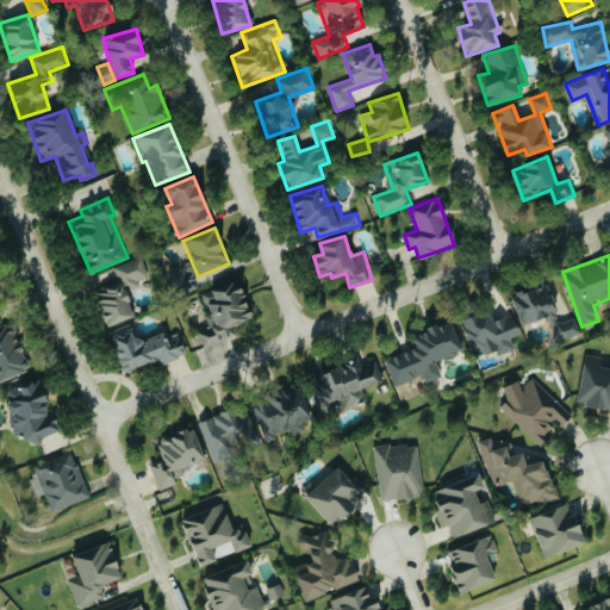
[(134,318),(124,287),(149,279),(142,257),(114,266),(119,282),(94,291),(106,327),(134,318)]
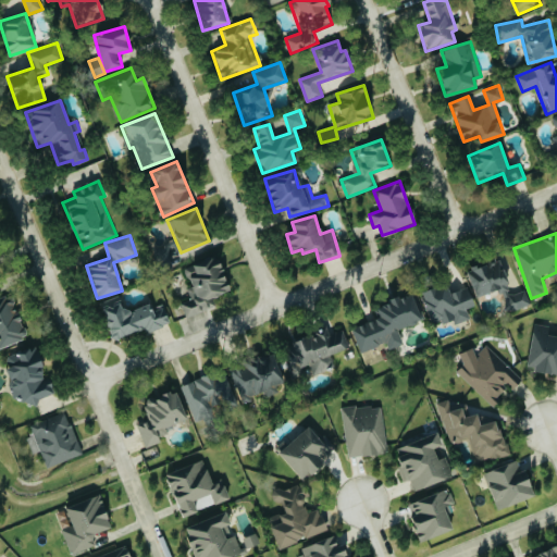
[(475,297),(500,288),(508,312),(531,305),(525,289),(511,295),(499,259),(466,270),(475,297)]
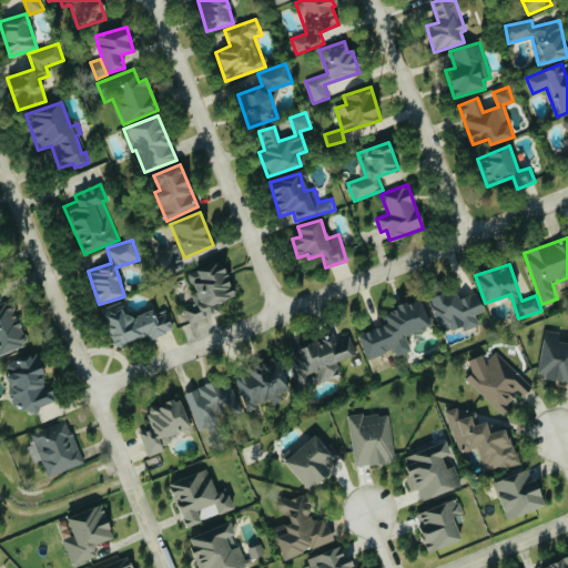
[(479,325),(476,315),(484,312),(477,292),(458,298),(455,290),(429,297),(440,332),(463,325),(464,330),(479,325)]
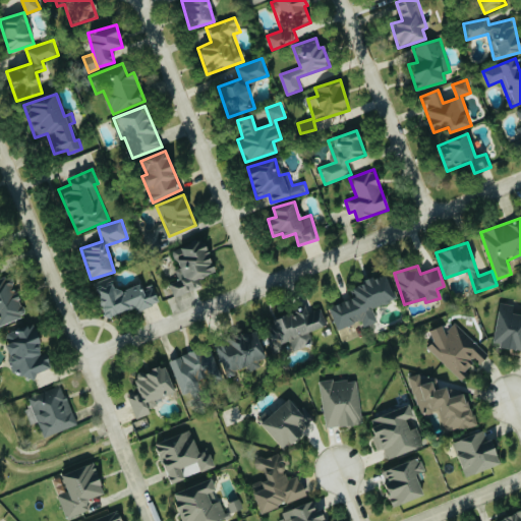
[(0,325),(25,315),(10,275),(0,279),(0,325)]
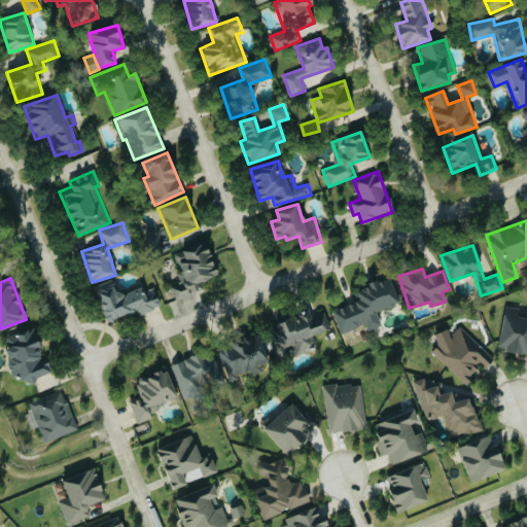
[(332,310),(341,334),(366,325),(367,330),(381,326),(377,310),(398,303),(390,279),(354,290),(358,302),(332,310)]
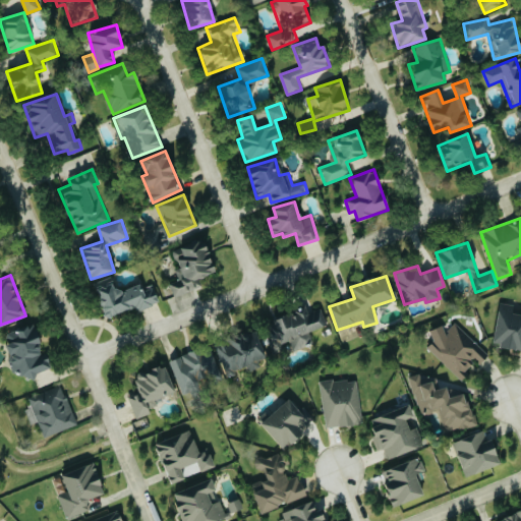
[(520,314),(513,313),(514,305),(500,302),(493,345),(520,349),(520,314)]
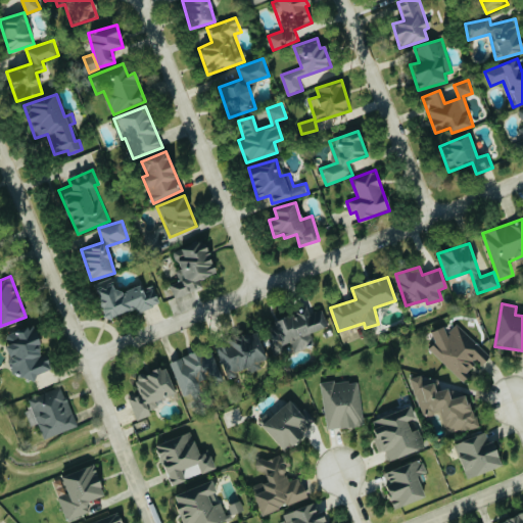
[(328,326),(322,310),(308,314),(307,308),(265,324),(275,352),(292,346),(293,350),(314,343),(310,332),(328,326)]
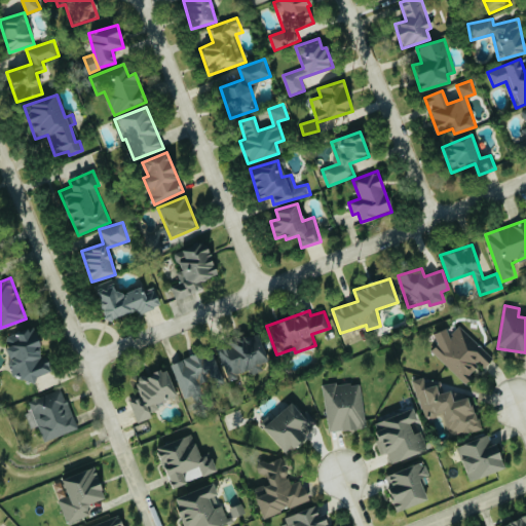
[(431,350),(463,382),(482,364),(485,367),(493,358),(460,325),(451,334),(444,328),(435,338),(440,343),(431,350)]
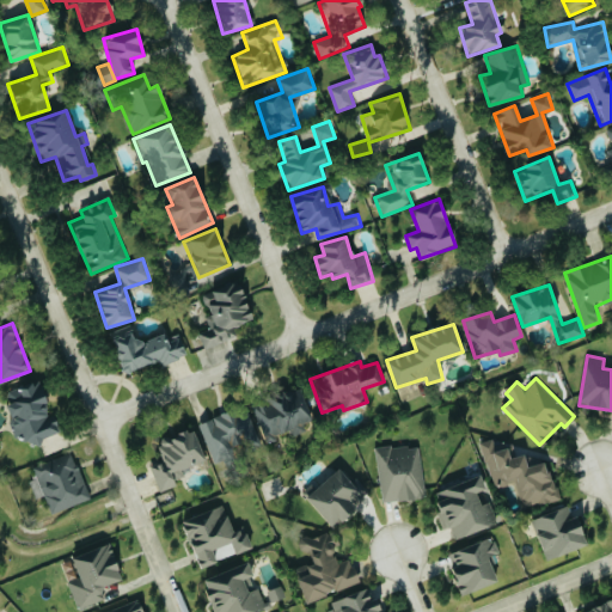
[(6,391),(10,403),(6,404),(16,436),(22,434),(25,445),(61,434),(54,415),(50,416),(40,381),(6,391)]
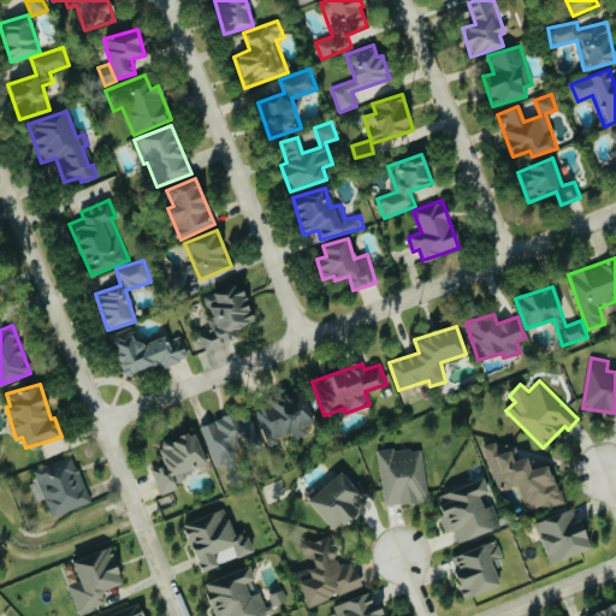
[(266,442),(291,434),(294,439),(314,433),(302,392),(255,406),(266,442)]
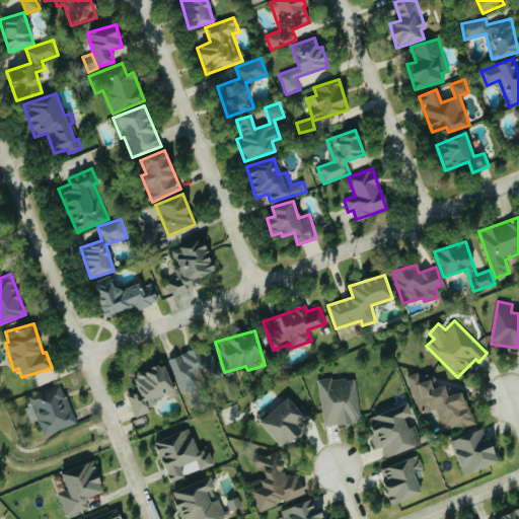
[(140,391),(128,395),(135,418),(150,412),(147,403),(174,393),(164,363),(133,374),(140,391)]
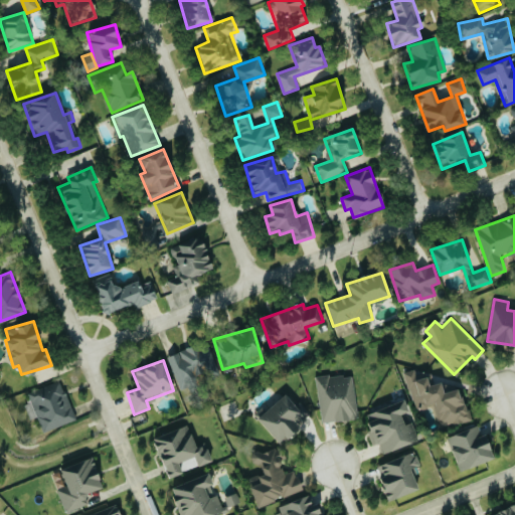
[(404,372),(415,411),(434,406),(440,428),(470,420),(461,388),(444,393),(441,382),(430,386),(426,377),(417,380),(414,369),(404,372)]
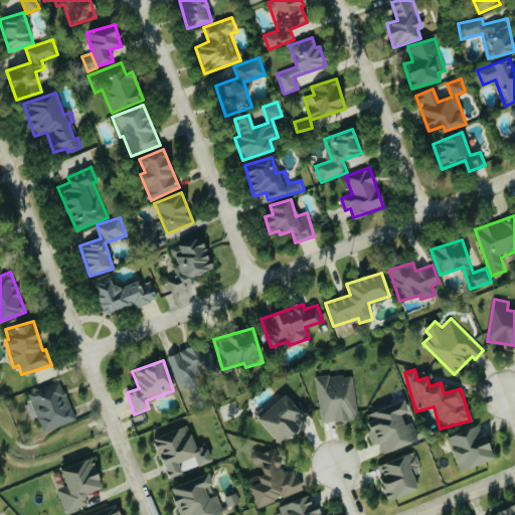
[(352,373),(316,378),(322,423),(358,418),(352,373)]
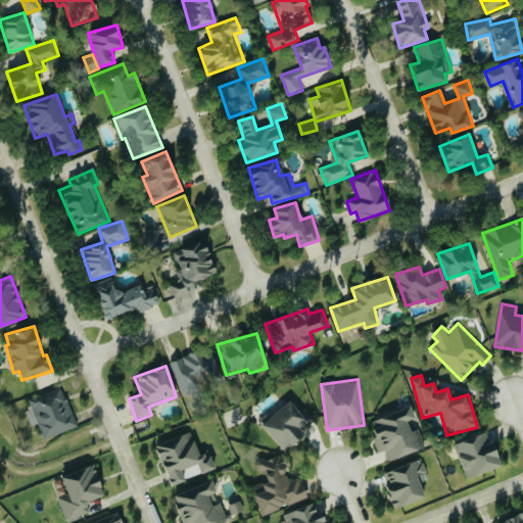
[(76,429),(63,387),(30,397),(42,439),(76,429)]
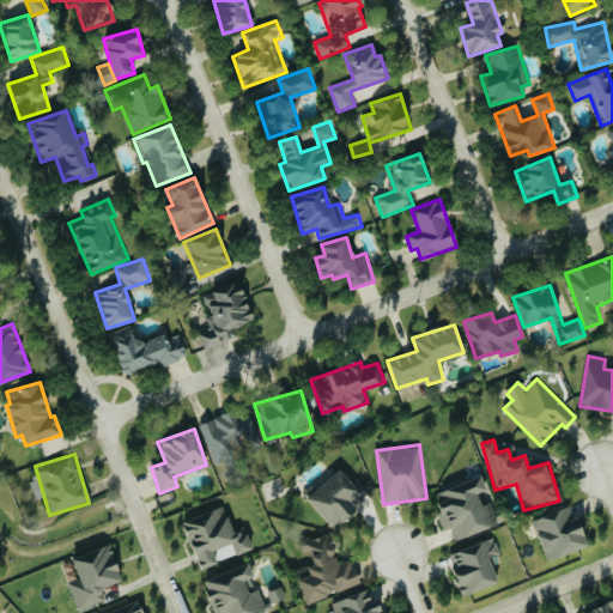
[(332,528),(365,501),(339,469),(307,497),(332,528)]
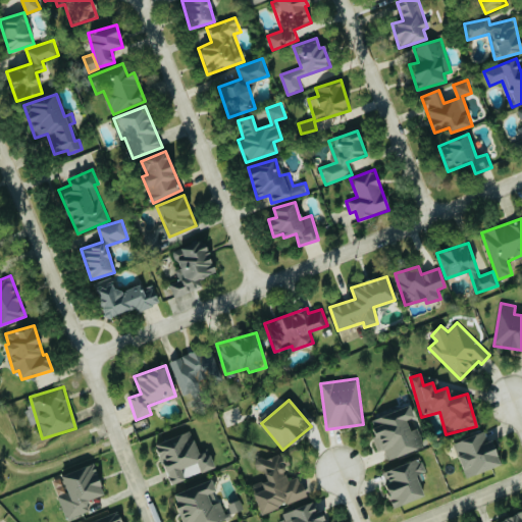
[(369,420),(380,452),(384,450),(388,460),(425,448),(418,428),(410,430),(406,420),(414,418),(410,406),(369,420)]
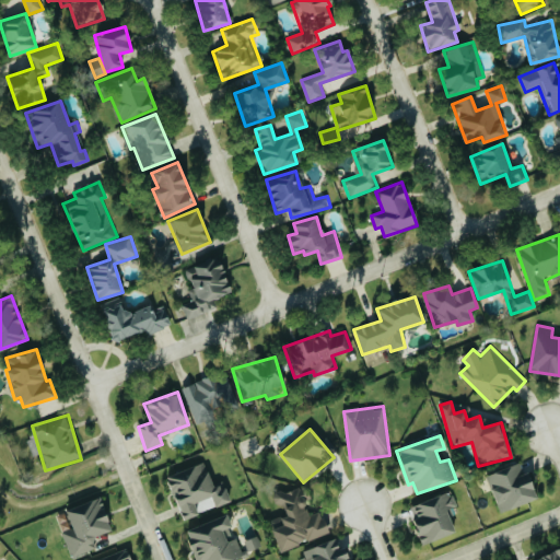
[(500,513),(536,500),(522,462),(486,475),(500,513)]
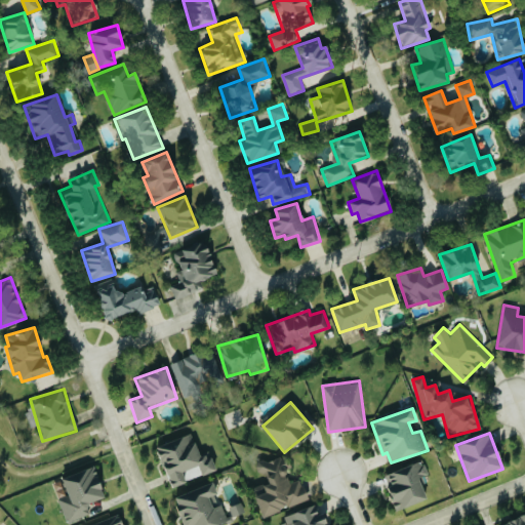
[(156,446),(170,487),(216,472),(210,454),(200,458),(192,434),(156,446)]
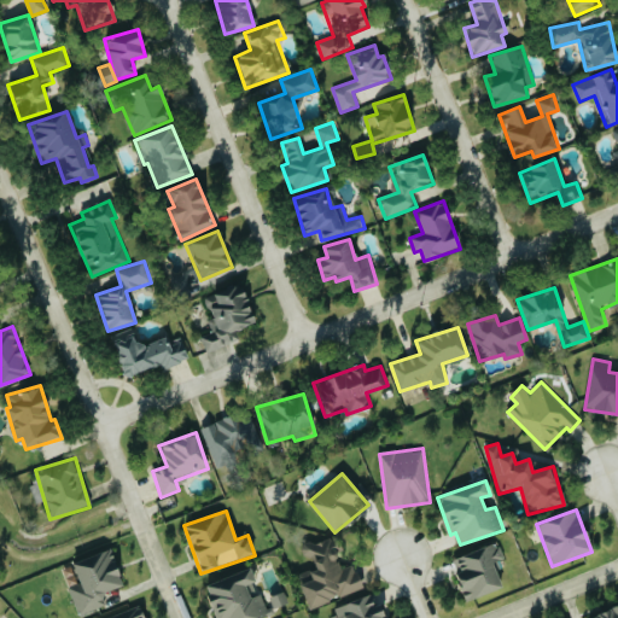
[(307,606),(363,592),(356,565),(340,569),(336,552),(339,552),(334,536),(301,546),(304,558),(312,557),(315,569),(298,573),(307,606)]
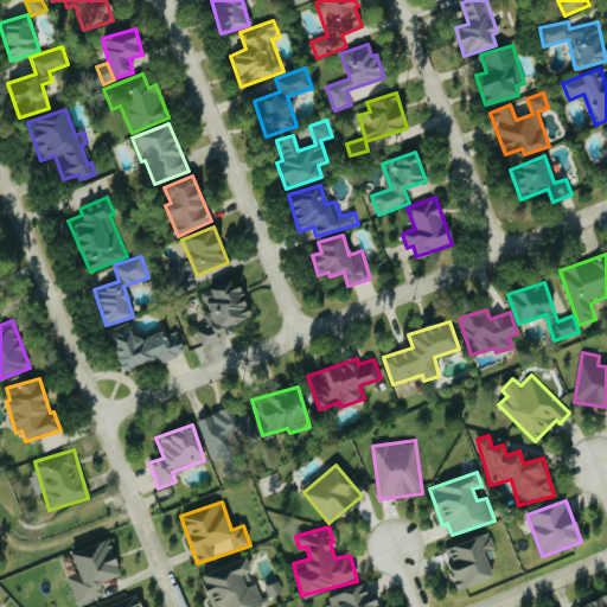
[(442,549),(457,590),(493,577),(484,553),(496,549),(490,532),(442,549)]
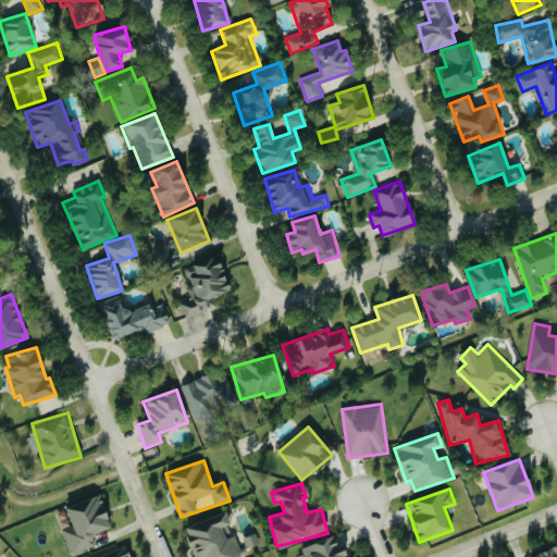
[(72,527),(63,529),(71,553),(96,546),(93,534),(110,529),(100,496),(65,506),(72,527)]
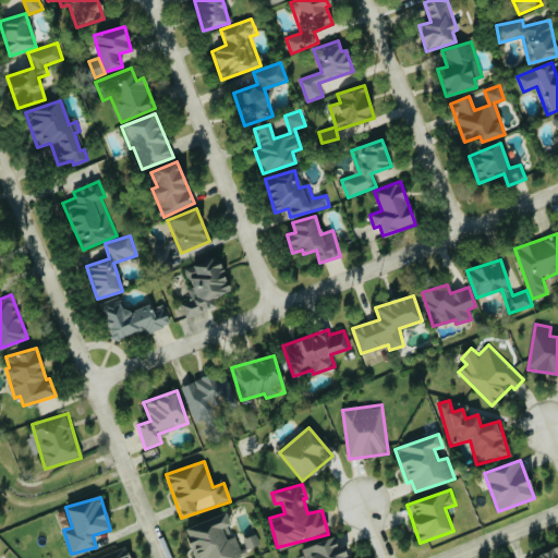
[(235,557),(243,556),(237,536),(227,541),(222,529),(231,525),(227,513),(183,530),(194,557),(235,557)]
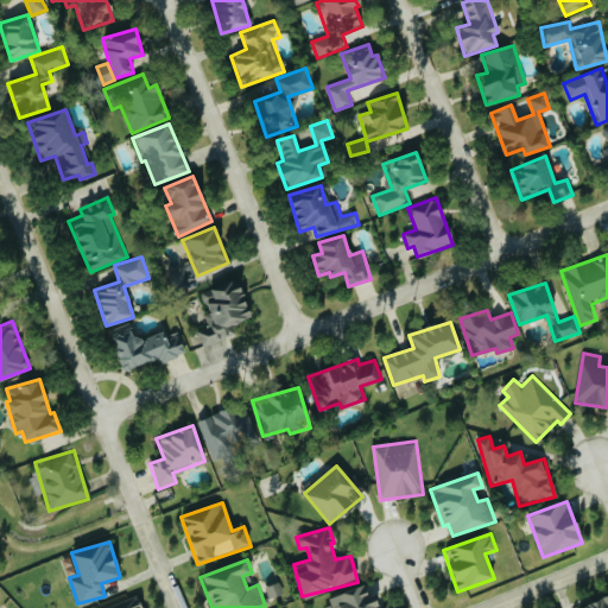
[(324,601),(325,607),(377,607),(369,586),(324,601)]
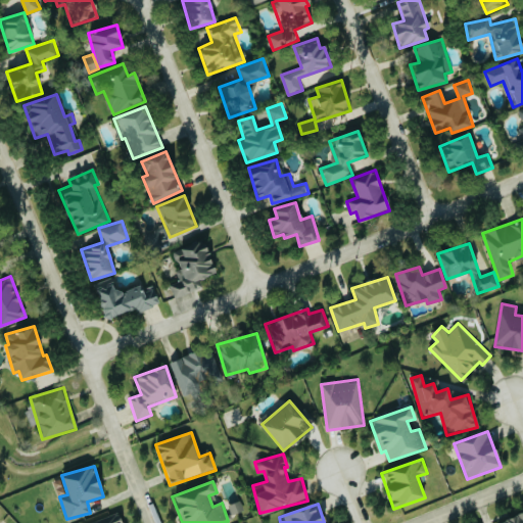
[(123,522),(120,513),(89,522),(123,522)]
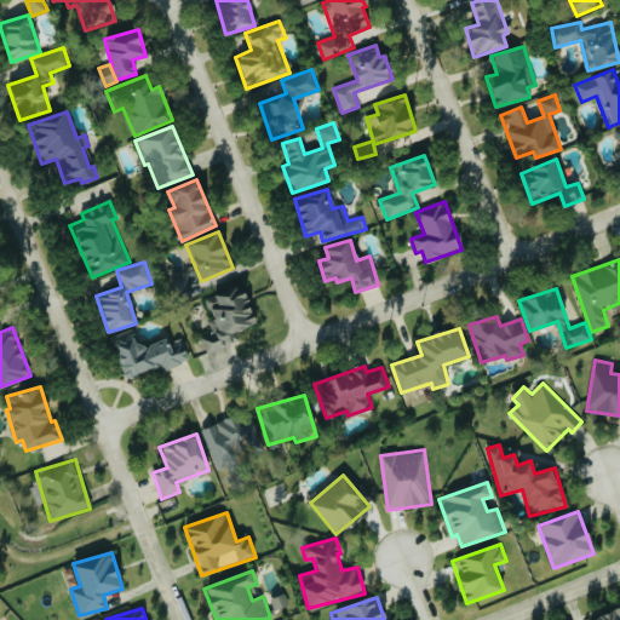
[(619,619),(619,608),(590,619),(589,619),(619,619)]
